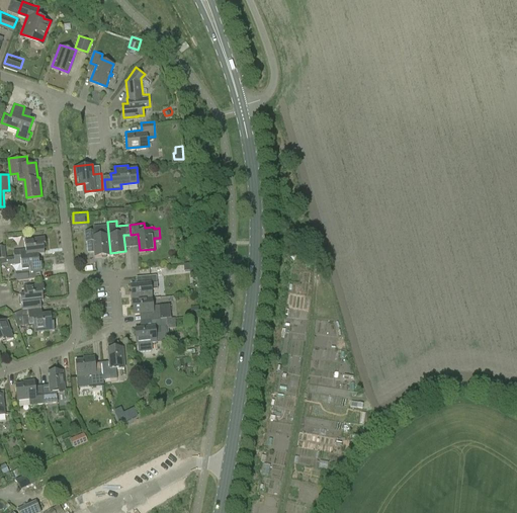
[(108,233),(100,233),(100,228),(86,229),(87,239),(88,248),(95,247),(96,254),(110,253),(108,233)]
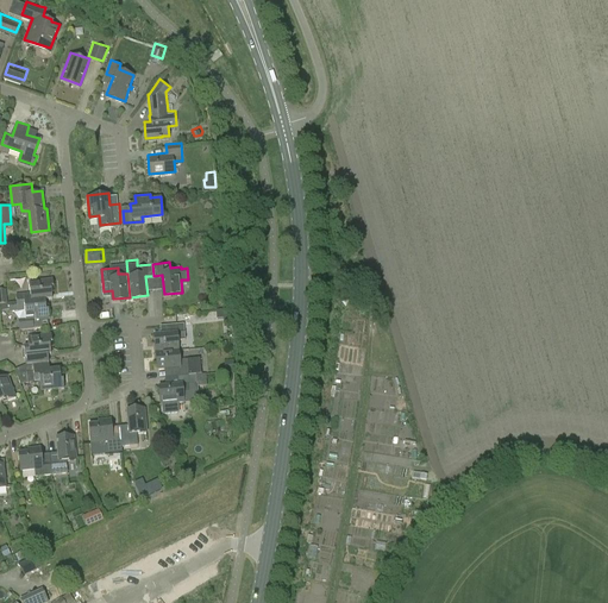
[(17,300),(45,296),(52,296),(51,284),(54,284),(52,276),(29,278),(30,290),(17,291),(17,299),(17,300)]
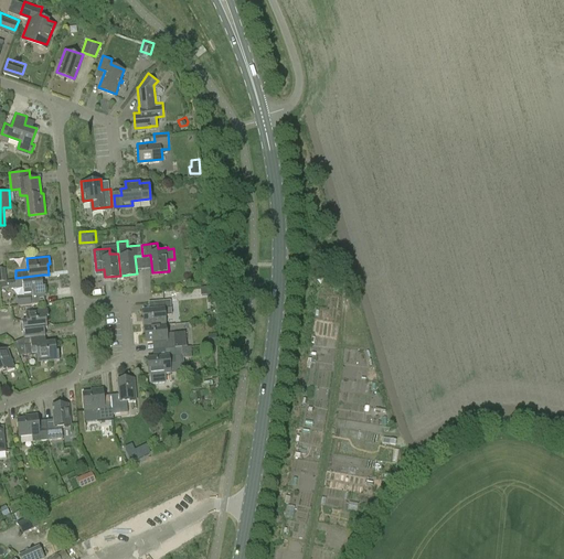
[(16,278),(16,277),(9,278),(9,285),(23,283),(24,293),(18,294),(19,302),(31,301),(31,293),(46,292),(45,285),(43,285),(42,275),(16,278)]
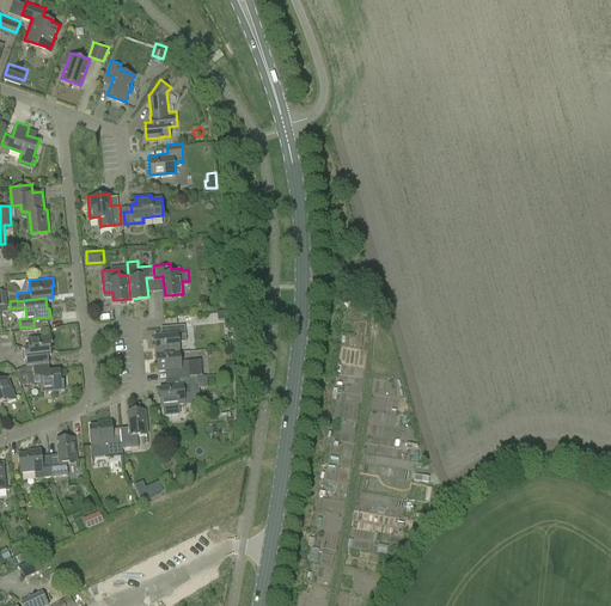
[(162,324),(163,334),(156,334),(157,352),(182,349),(181,337),(188,337),(185,323),(185,322),(162,324)]
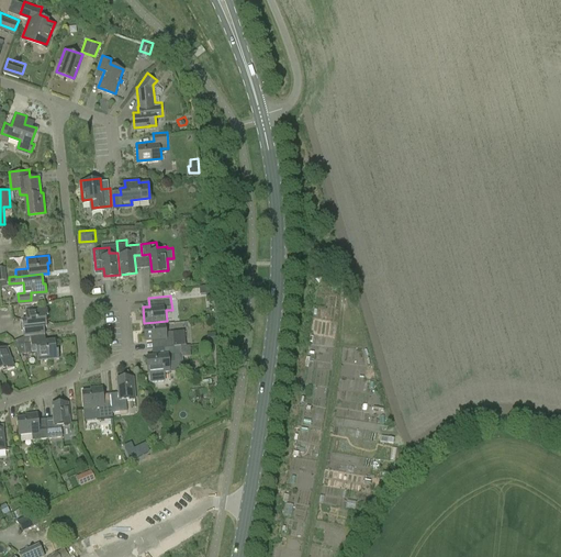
[(24,334),(45,332),(45,324),(47,324),(46,314),(48,313),(47,305),(25,309),(26,316),(22,318),(23,326),(24,326),(24,334)]
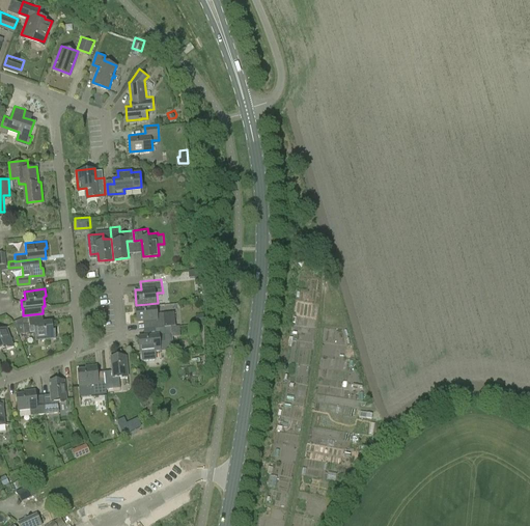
[(158,303),(136,305),(138,321),(144,320),(144,327),(174,324),(174,323),(176,323),(175,308),(164,309),(158,310),(158,303)]
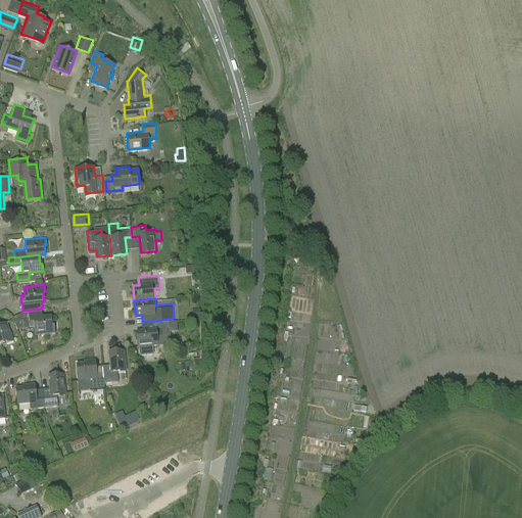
[(42,309),(22,311),(25,326),(35,324),(35,332),(55,330),(54,324),(53,324),(52,315),(43,315),(42,309)]
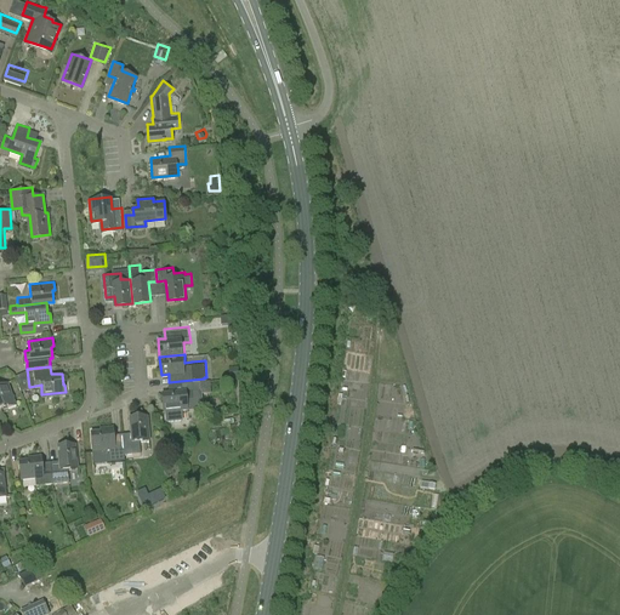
[(169,382),(170,391),(163,392),(165,409),(166,409),(166,419),(183,416),(182,408),(204,405),(203,387),(205,387),(204,379),(169,382)]
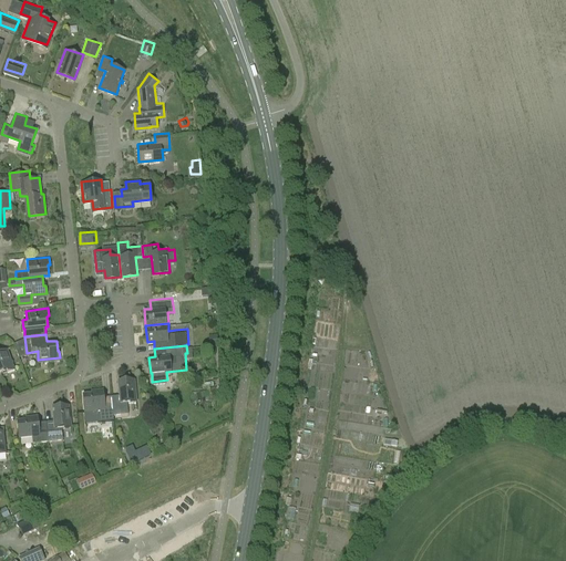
[(0,349),(0,370),(7,367),(7,371),(14,367),(7,346),(0,349)]
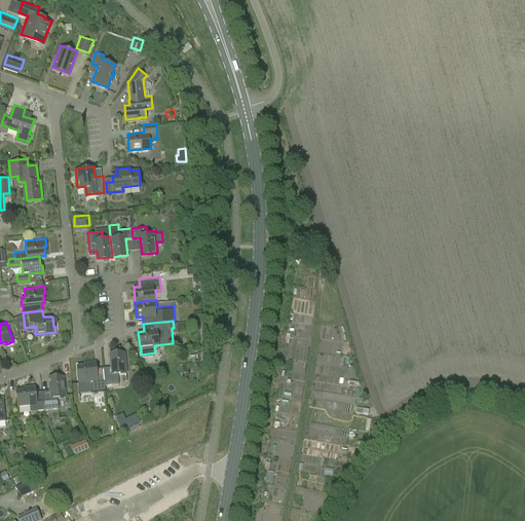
[(112,375),(105,376),(106,382),(119,380),(118,372),(127,371),(125,350),(110,351),(112,375)]
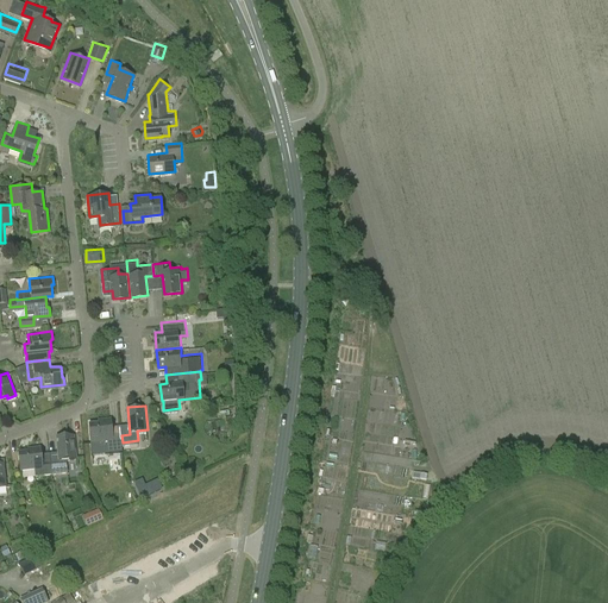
[(121,432),(113,433),(112,416),(99,418),(99,421),(89,422),(92,446),(106,444),(106,448),(123,447),(123,443),(121,435),(121,432)]
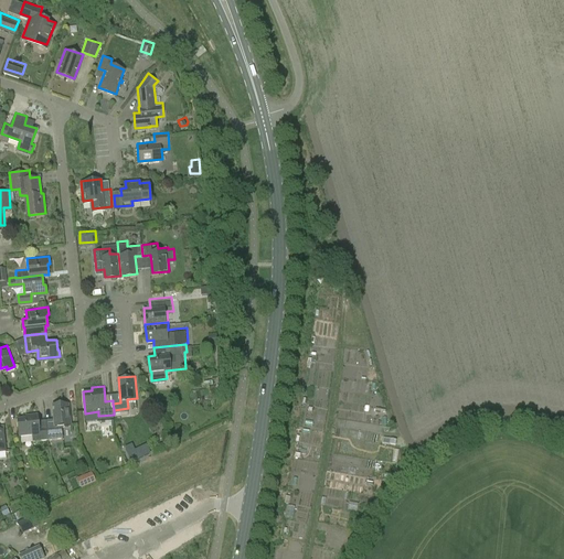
[(56,428),(48,429),(49,437),(64,436),(62,423),(72,423),(70,401),(53,404),(56,428)]
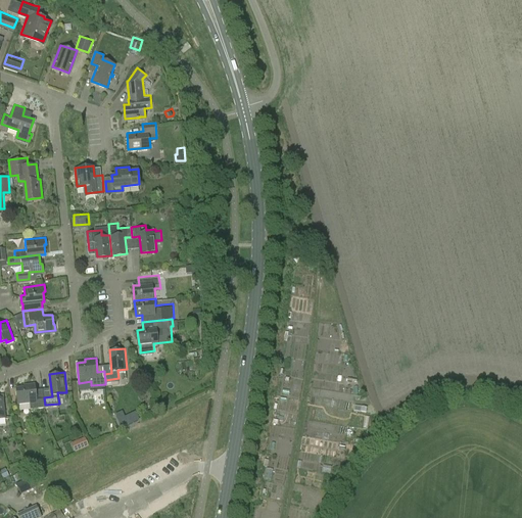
[(44,397),(38,398),(36,381),(25,383),(25,386),(16,386),(18,402),(31,399),(32,407),(45,405),(44,397)]
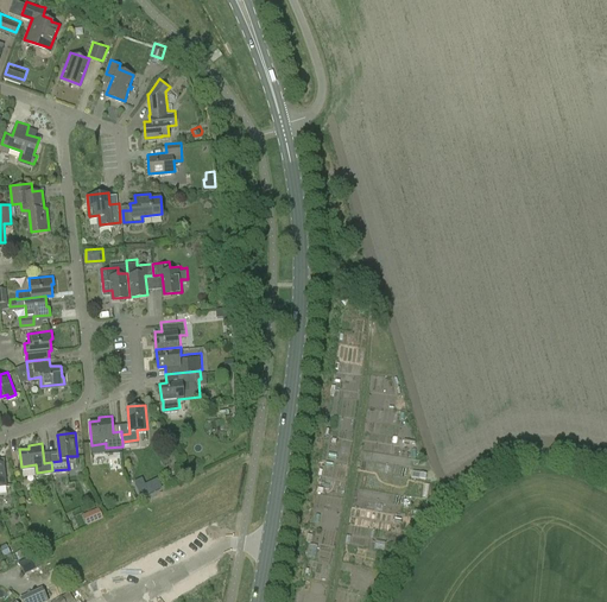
[(103,514),(99,505),(83,511),(88,521),(103,514)]
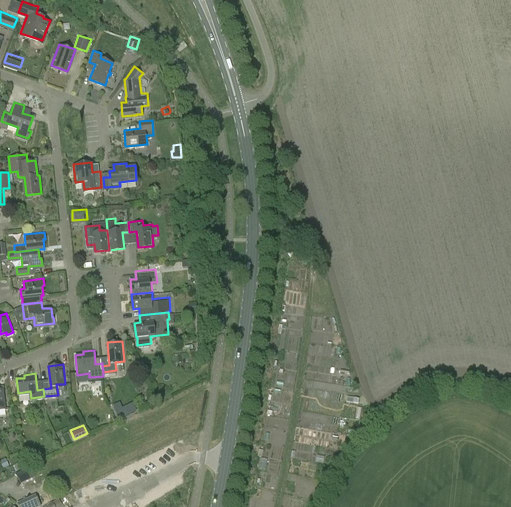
[(12,463),(15,468),(31,461),(25,447),(20,449),(24,457),(12,463)]
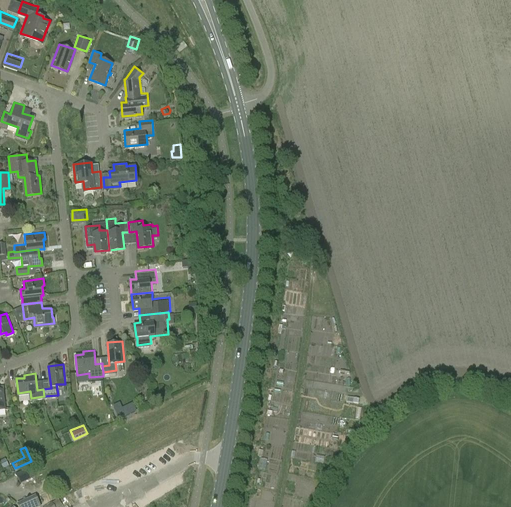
[(31,474),(36,472),(32,463),(16,471),(20,481),(32,475),(31,474)]
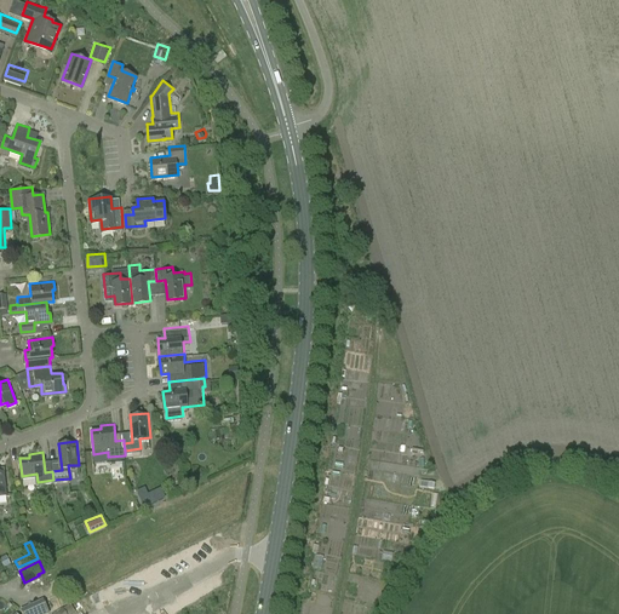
[(21,606),(24,613),(39,613),(51,609),(51,608),(63,603),(68,601),(66,595),(61,597),(61,598),(52,602),(51,601),(47,603),(44,595),(21,606)]
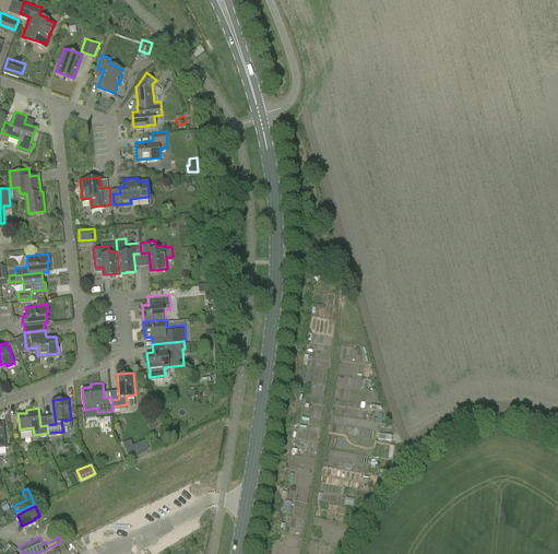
[(62,553),(63,553),(62,553),(69,549),(64,541),(57,545),(43,553),(62,553)]
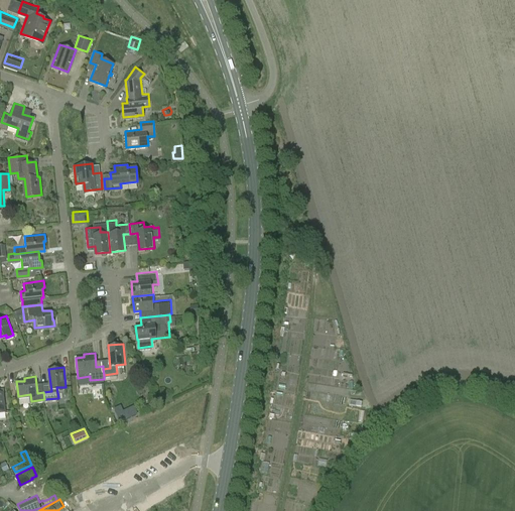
All buildings are outlined.
